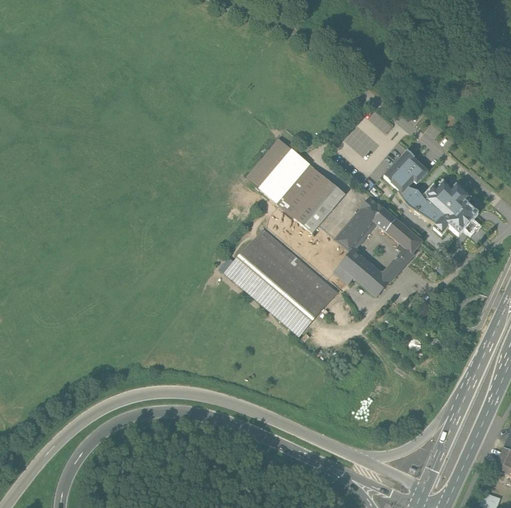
[(277,137),(246,175),(260,187),(292,149),(277,137)]
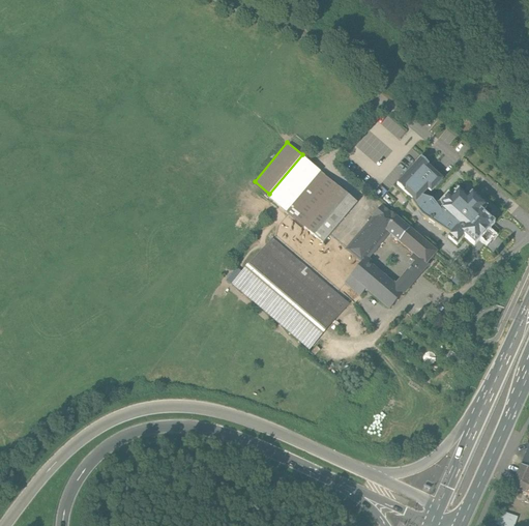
[(302,154),(269,194),(268,196),(303,225),(324,200),(338,183),(302,154)]
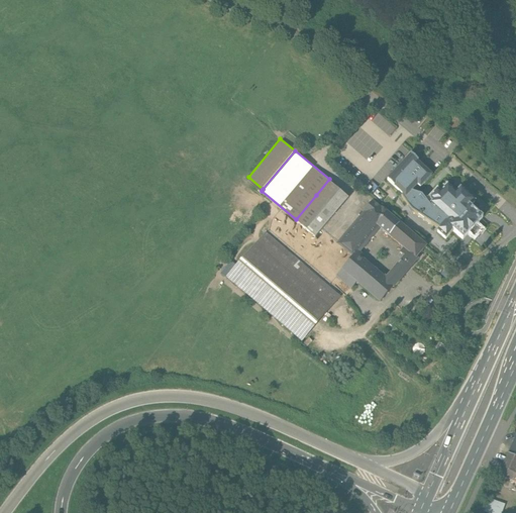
[(410,152),(386,178),(401,191),(404,194),(410,188),(416,181),(419,184),(430,172),(410,152)]
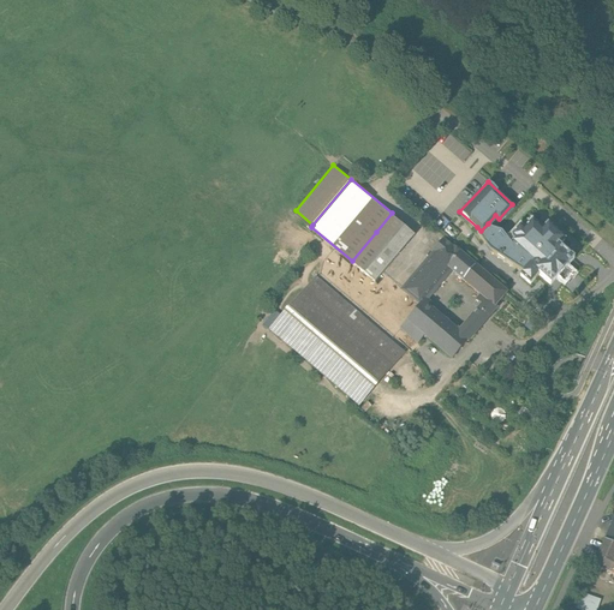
[(413,231),(392,213),(376,232),(398,250),(413,231)]
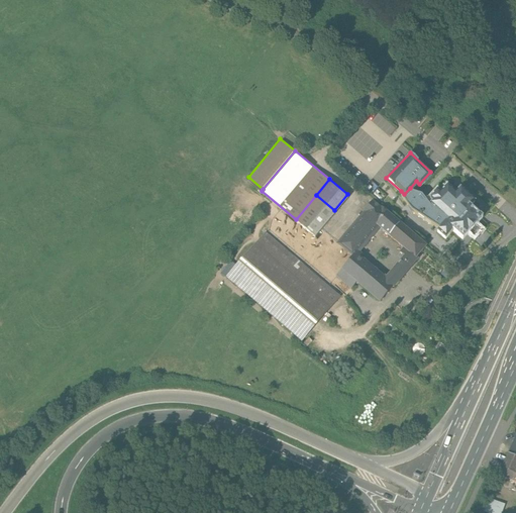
[(445,183),(428,203),(453,221),(448,227),(451,229),(460,237),(468,230),(473,234),(480,227),(475,222),(481,215),(469,204),(474,199),(458,185),(453,191),(445,183)]
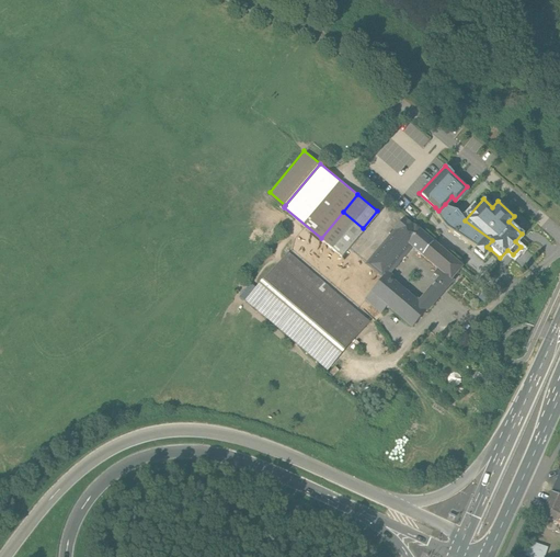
[(457,207),(445,204),(438,211),(435,207),(434,209),(446,226),(473,247),(472,249),(482,258),(490,249),(487,247),(492,240),(465,220),(457,207)]
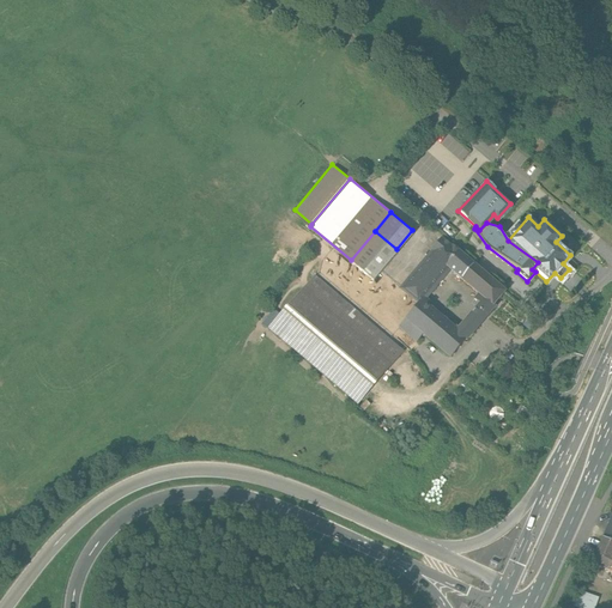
[(375,231),(351,260),(371,278),(397,249),(375,231)]
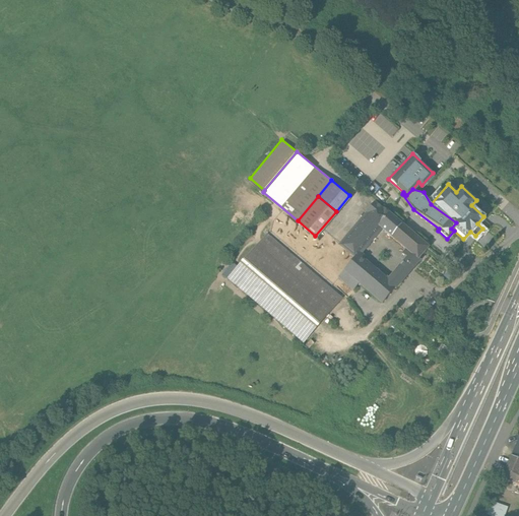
[(344,236),(338,243),(353,256),(354,256),(357,253),(380,226),(378,223),(387,211),(388,212),(389,211),(382,206),(382,207),(374,200),(366,209),(367,209),(359,219),(344,236)]
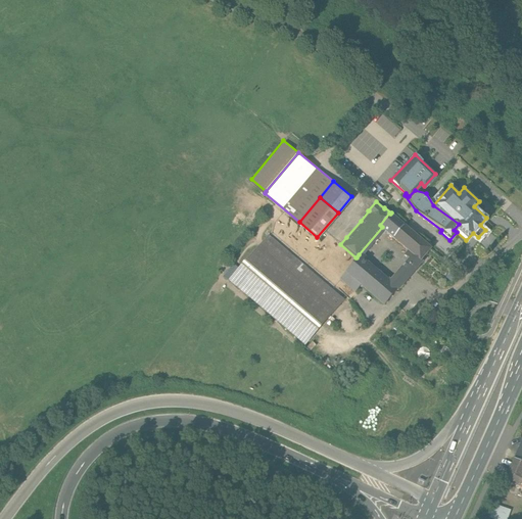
[(390,214),(389,213),(380,225),(382,227),(408,248),(404,252),(409,256),(406,261),(414,268),(421,258),(420,257),(421,257),(420,256),(429,246),(390,214)]
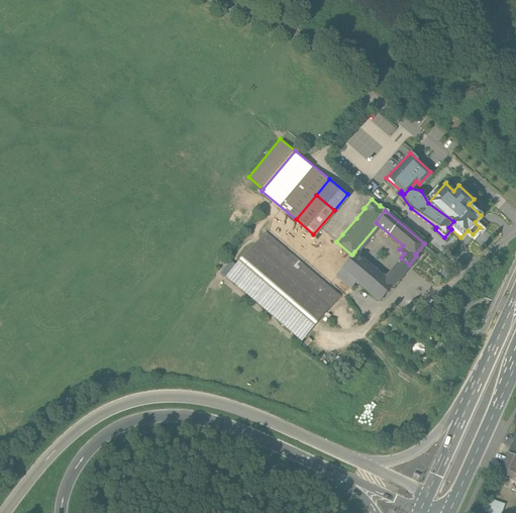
[(338,294),(265,231),(226,275),(300,338),(338,294)]
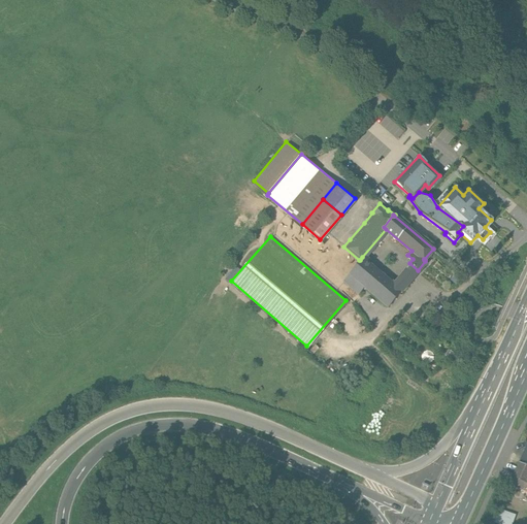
[(392,284),(362,257),(360,260),(359,260),(341,280),(351,288),(357,281),(363,286),(362,287),(386,307),(400,291),(392,284)]
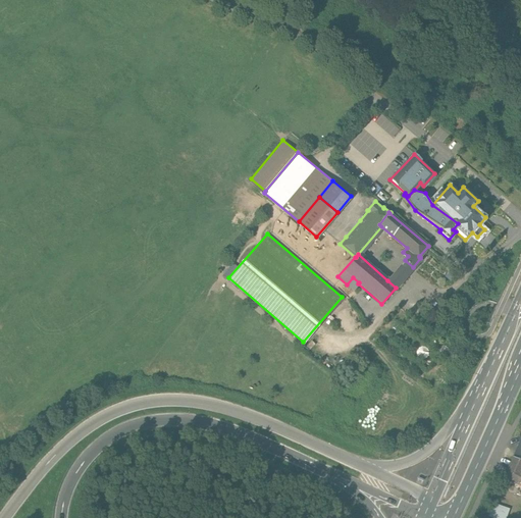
[(405,260),(400,266),(407,273),(413,267),(405,260)]
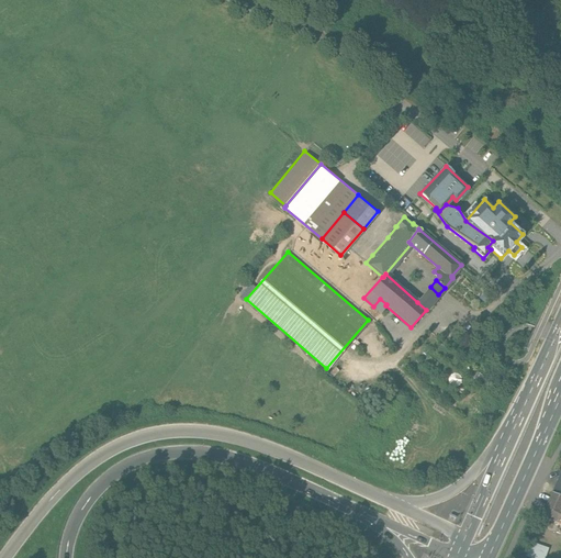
[(430,287),(417,302),(426,310),(438,294),(430,287)]
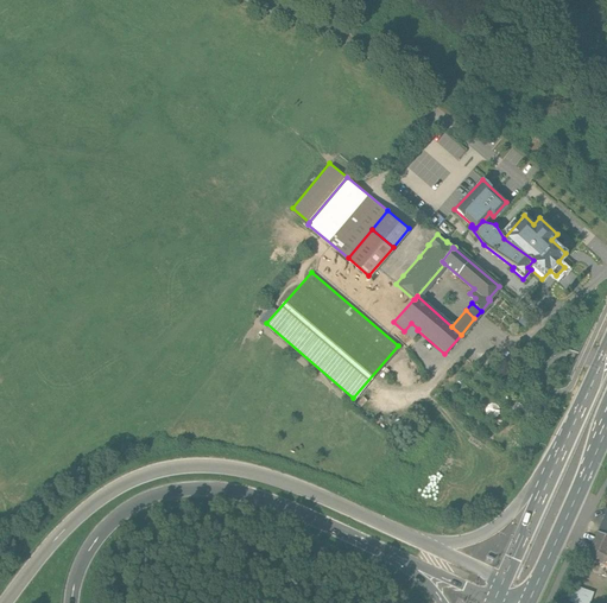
[(411,323),(404,331),(411,337),(417,330),(418,329),(411,323)]
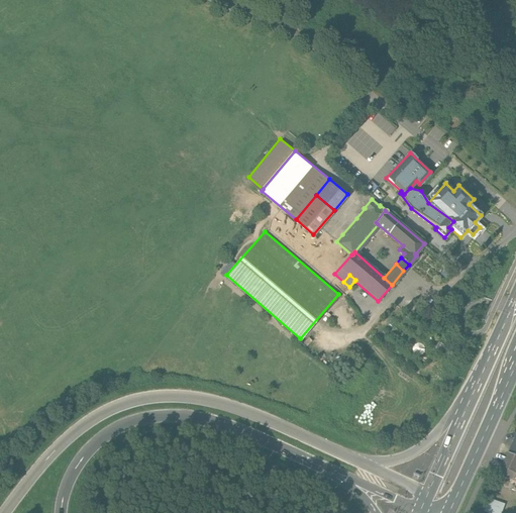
[(515,435),(506,452),(515,456),(515,435)]
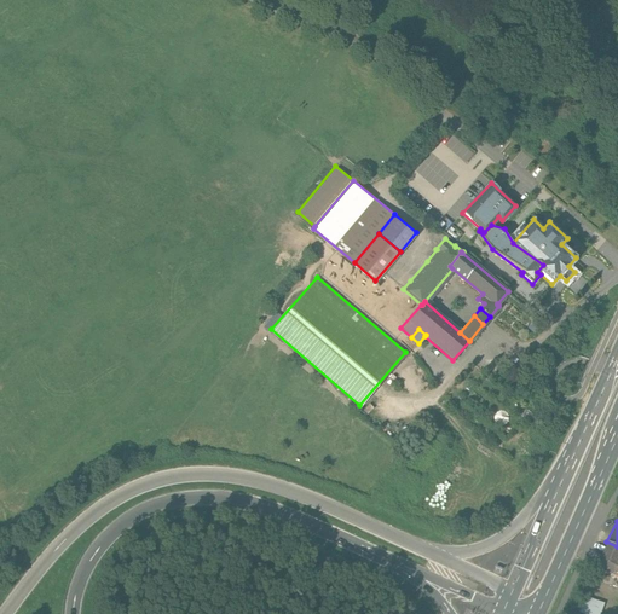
[(617,550),(617,546),(606,542),(602,551),(616,557),(617,550)]
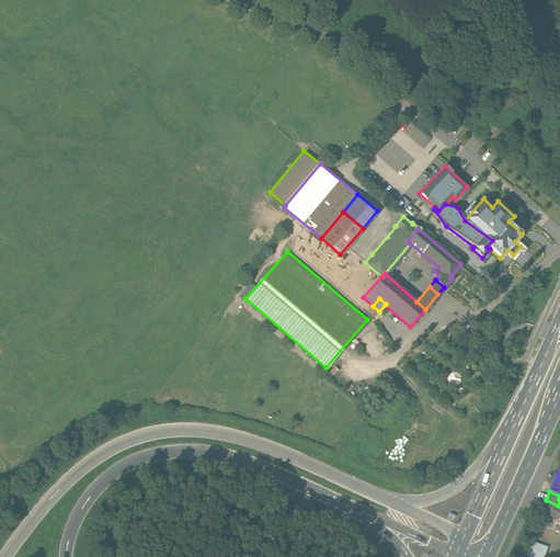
[(559,506),(558,506),(546,500),(539,513),(559,522),(559,506)]
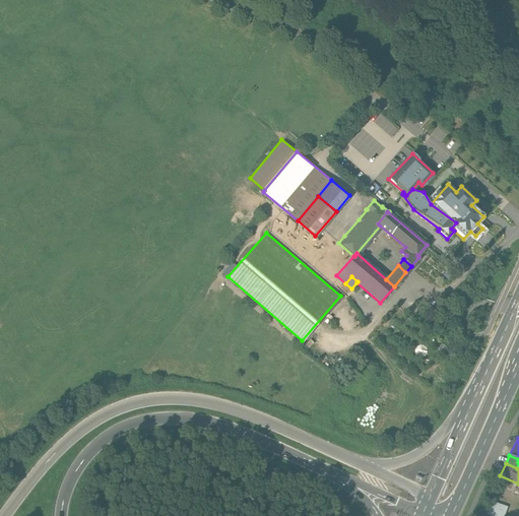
[(488,511),(506,515),(508,502),(490,498),(488,511)]
